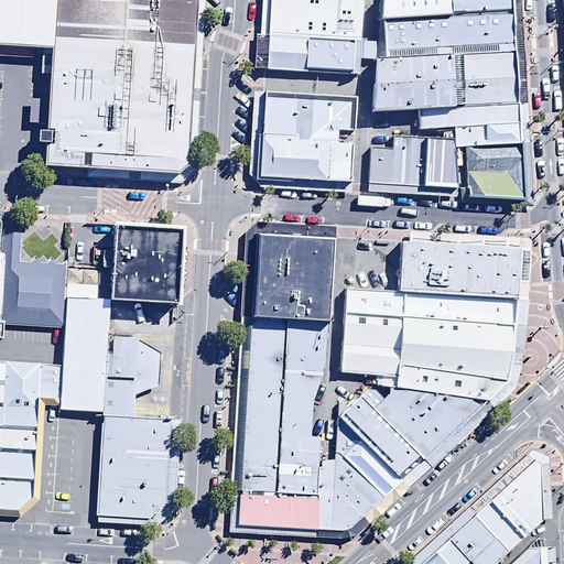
[(54,35),(55,0),(0,0),(0,51),(52,55),(54,35)]
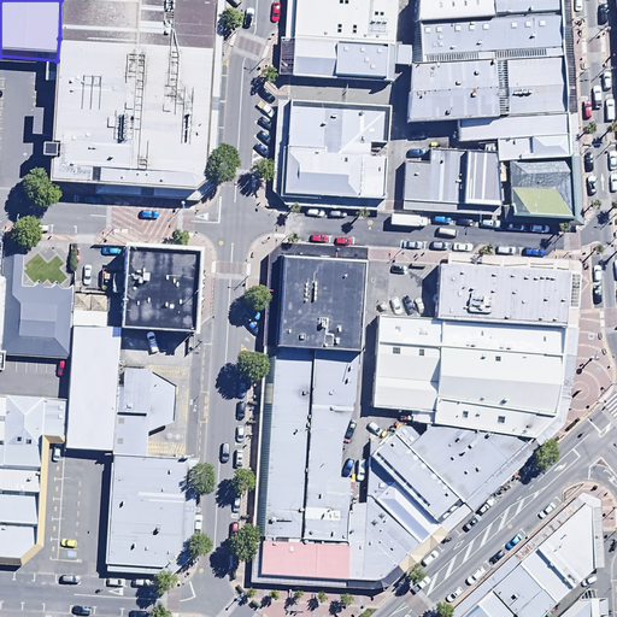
[(60,0),(59,39),(216,47),(218,0),(60,0)]
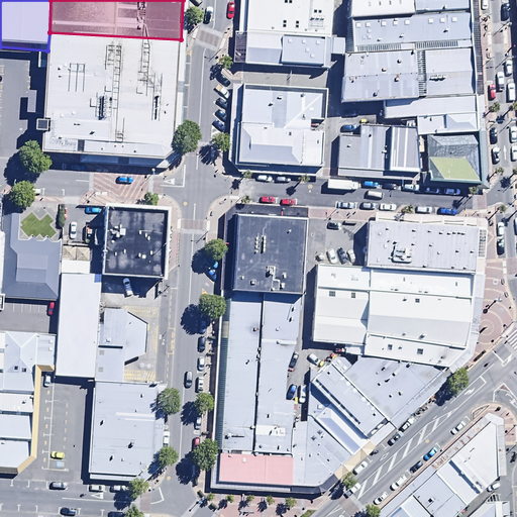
[(328,45),(333,0),(243,0),(240,37),(328,45)]
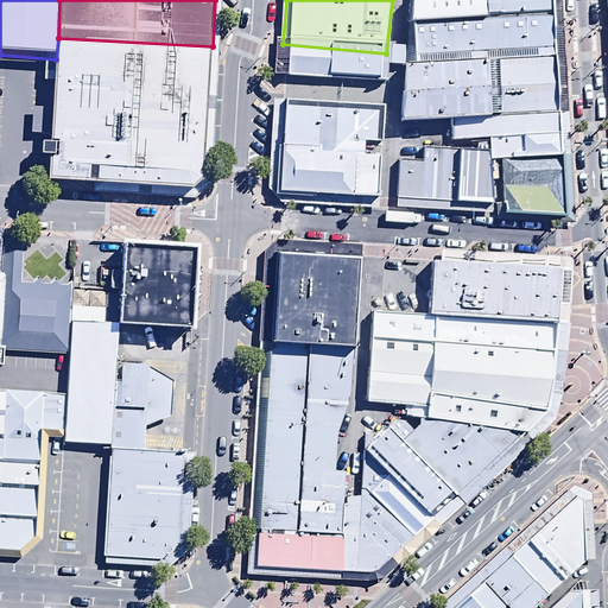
[(404,0),(400,58),(487,54),(551,48),(549,0),(404,0)]
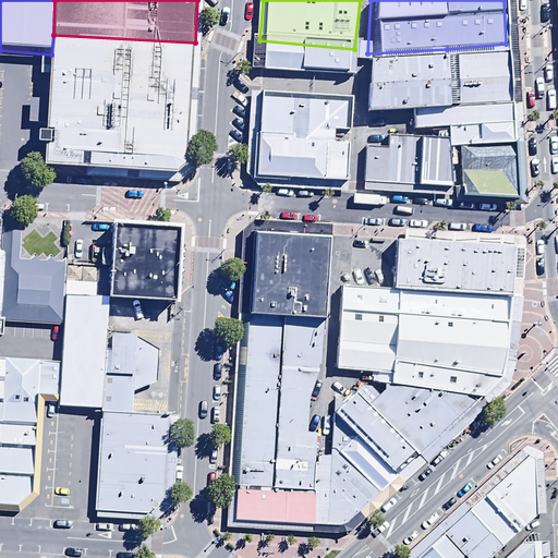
[(195,43),(53,35),(51,55),(44,168),(177,176),(186,164),(195,43)]
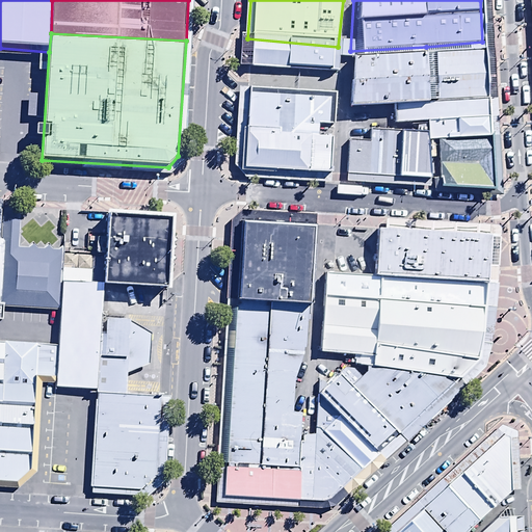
[(338,47),(247,38),(243,86),(336,90),(338,47)]
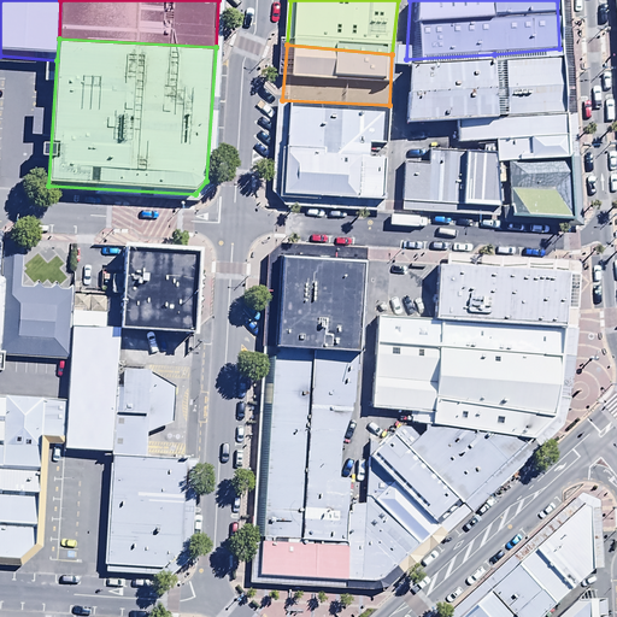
[(494,54),(499,116),(562,109),(559,48),(494,54)]
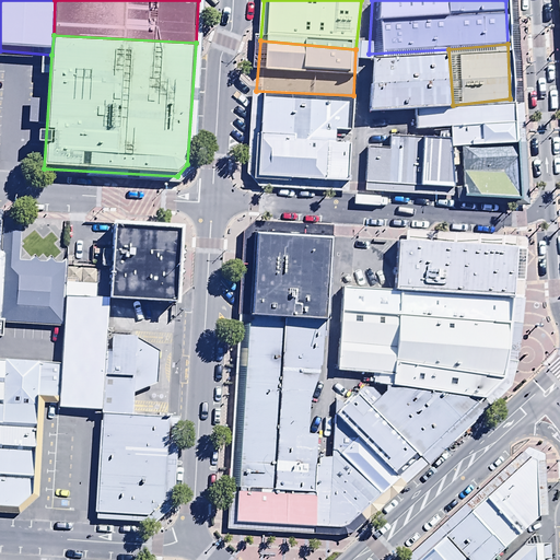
[(453,105),(448,49),(369,54),(365,113),(415,109),(453,105)]
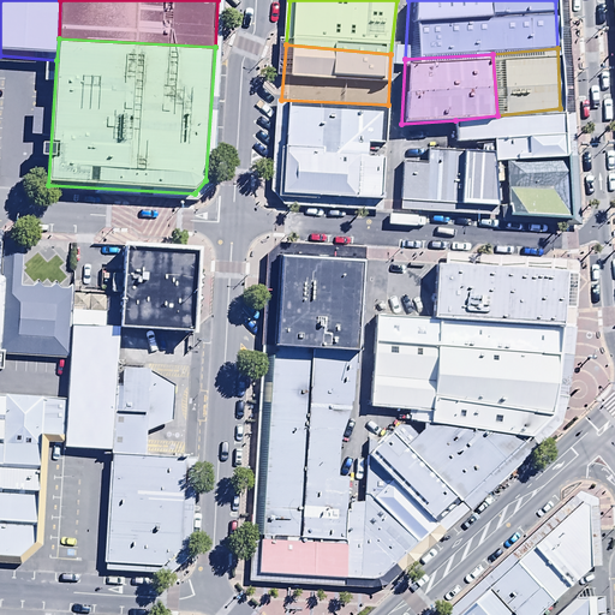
[(388,105),(281,100),(274,199),(382,204),(388,105)]
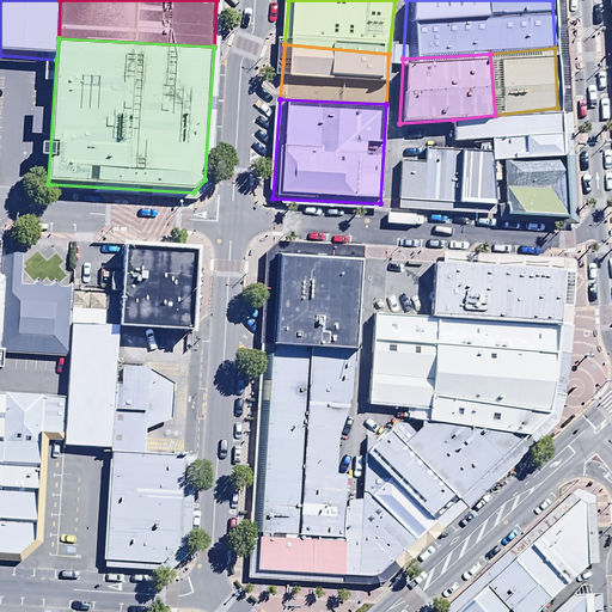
[(503,155),(564,154),(557,108),(495,115),(453,120),(456,154),(503,155)]
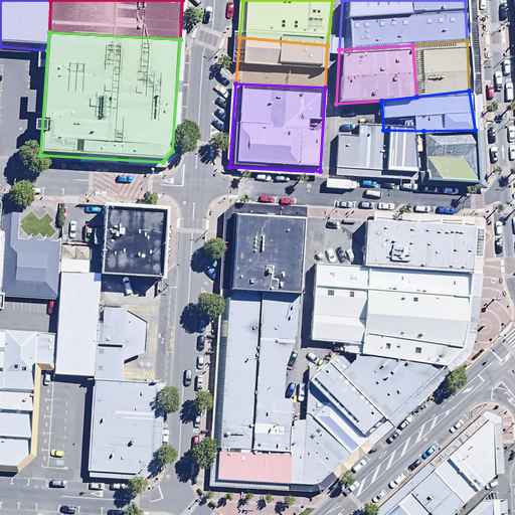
[(425,182),(423,131),(383,130),(336,130),(334,177),(380,180),(425,182)]
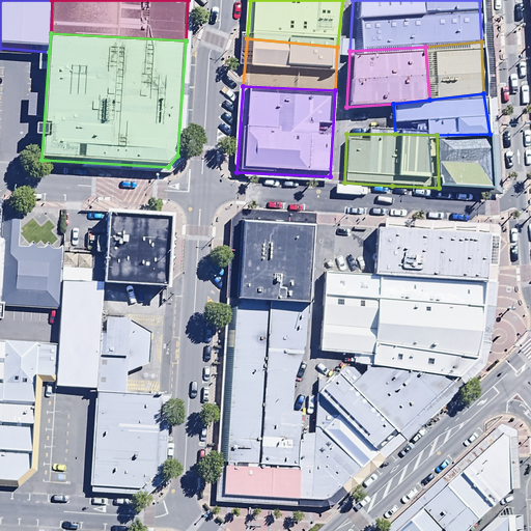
[(437,135),(439,188),(493,189),(490,134),(437,135)]
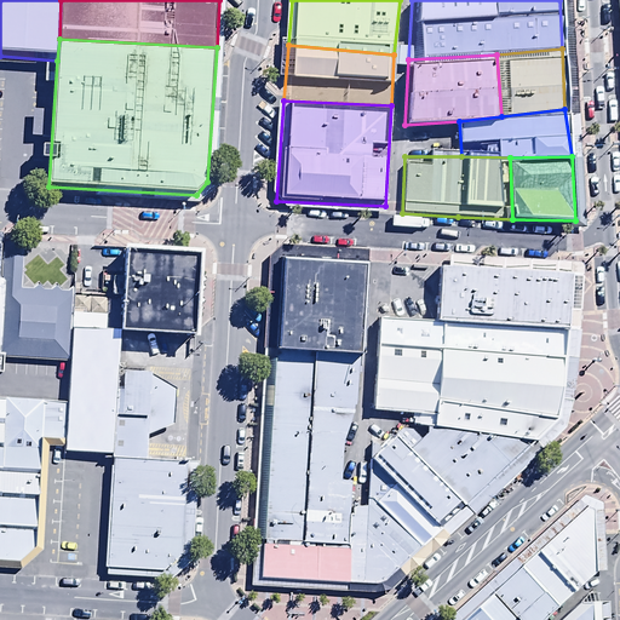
[(28,242),(0,240),(0,375),(11,377),(12,357),(72,361),(74,313),(75,291),(26,288),(28,242)]
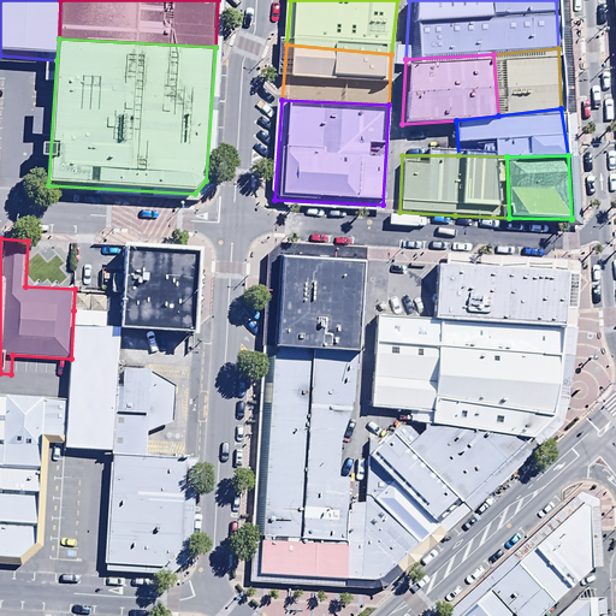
[(123,324),(195,329),(200,250),(128,246),(123,313),(123,324)]
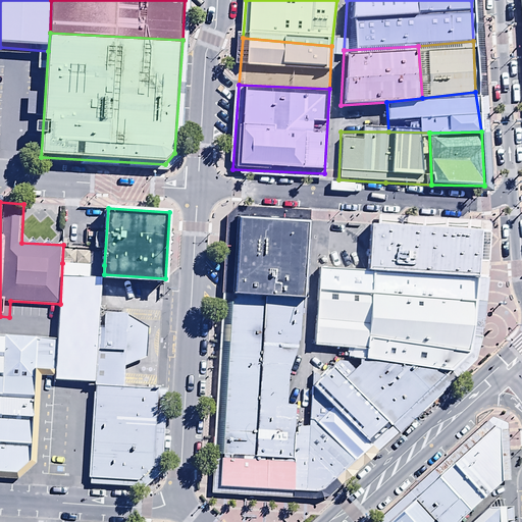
[(229,302),(304,307),(309,217),(233,213),(229,302)]
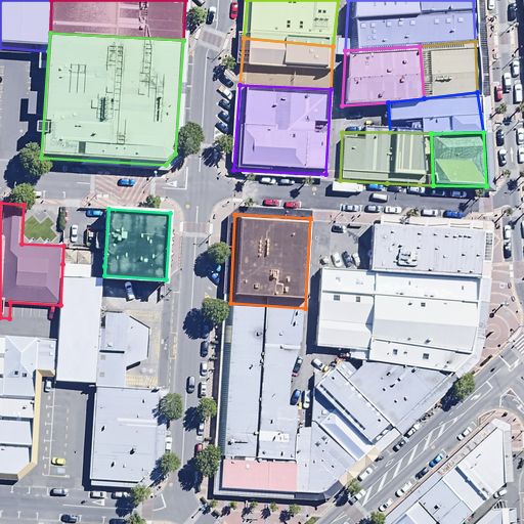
[(367,273),(488,281),(489,264),(492,227),(369,220),(367,273)]
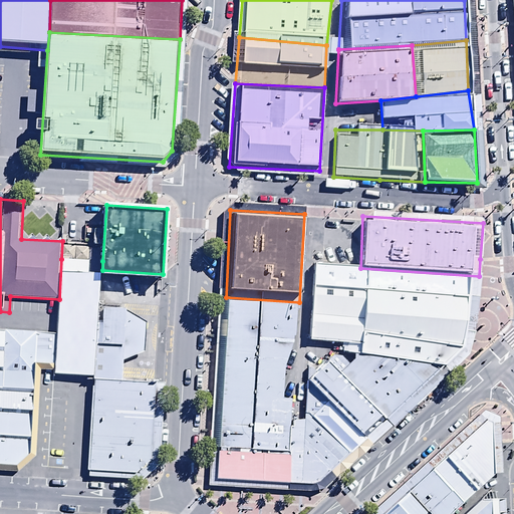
[(102,261),(61,259),(59,299),(57,335),(55,373),(95,376),(98,300),(102,270),(102,261)]
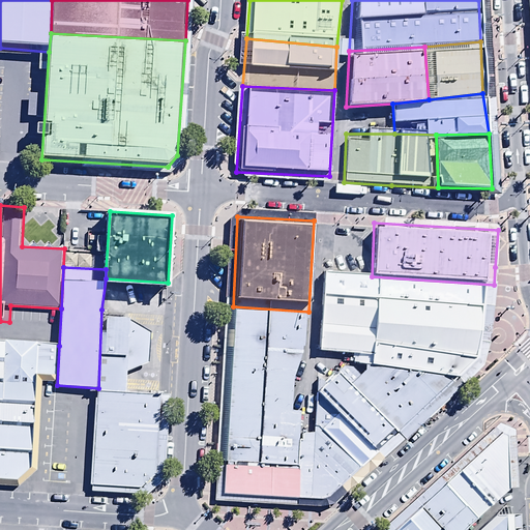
[(494,285),(372,276),(326,275),(321,357),(360,361),(468,381),(489,361),(494,285)]
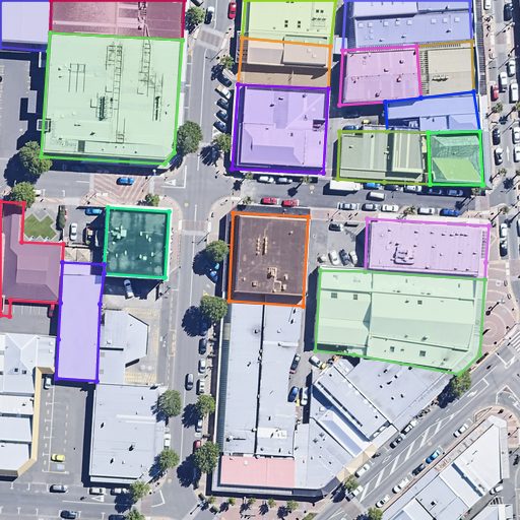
[(221,453),(296,457),(299,402),(303,306),(229,301),(221,453)]
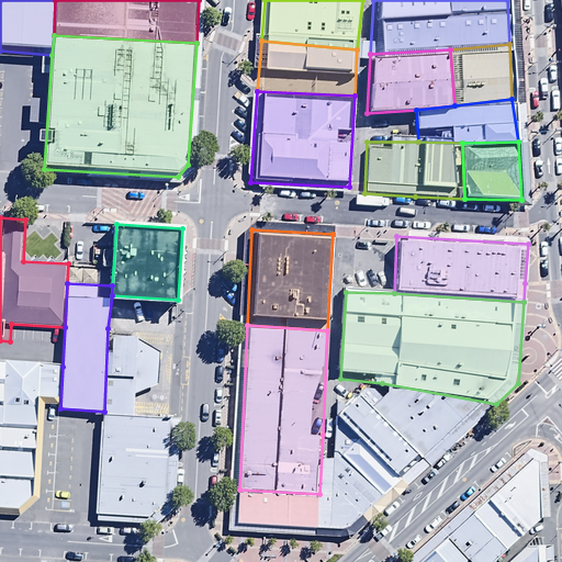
[(135,413),(136,394),(139,329),(108,328),(104,412),(135,413)]
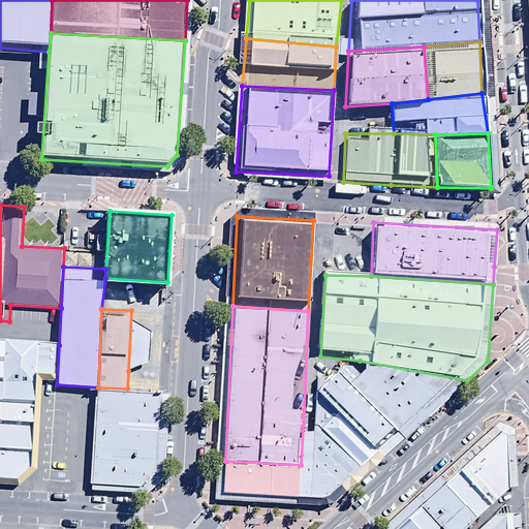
[(152,330),(131,310),(128,371),(151,363),(152,330)]
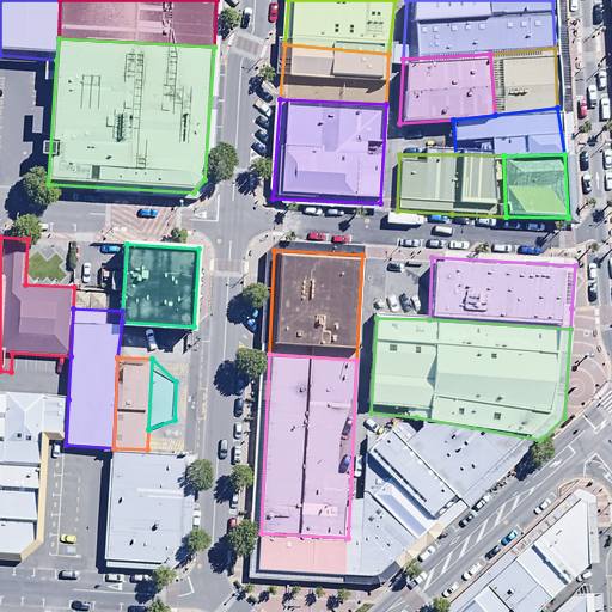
[(0,441),(43,445),(66,445),(68,399),(0,395),(0,441)]
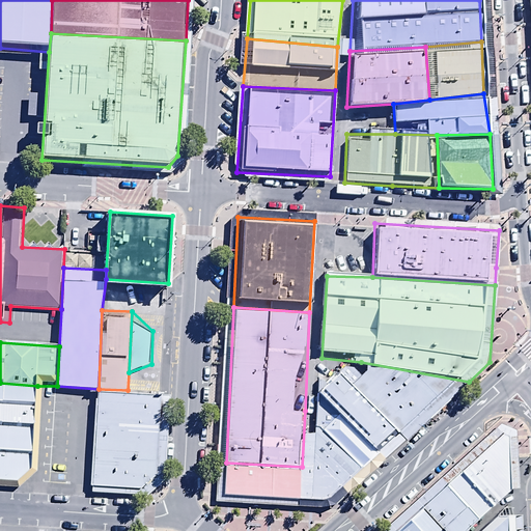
[(469,382),(361,362),(344,379),(407,442),(469,382)]
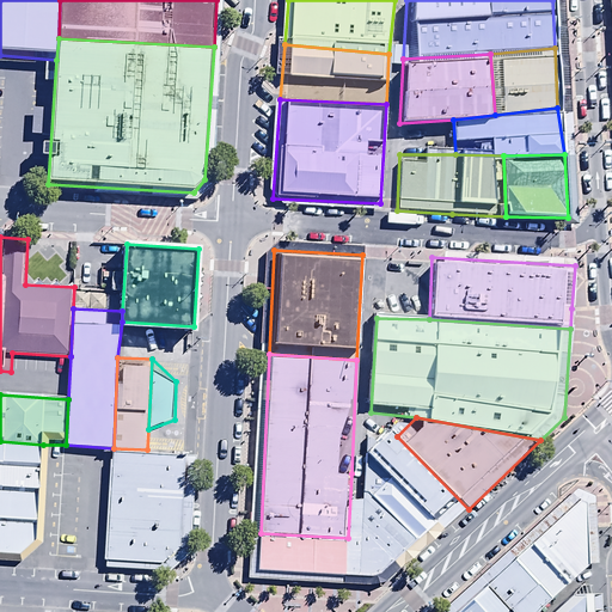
[(469,509),(397,436),(352,473),(427,550),(469,509)]
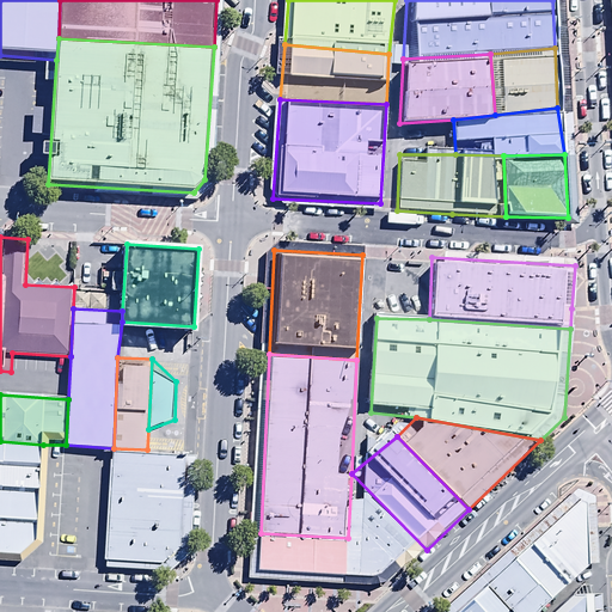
[(43,445),(0,441),(0,560),(20,561),(40,539),(43,445)]
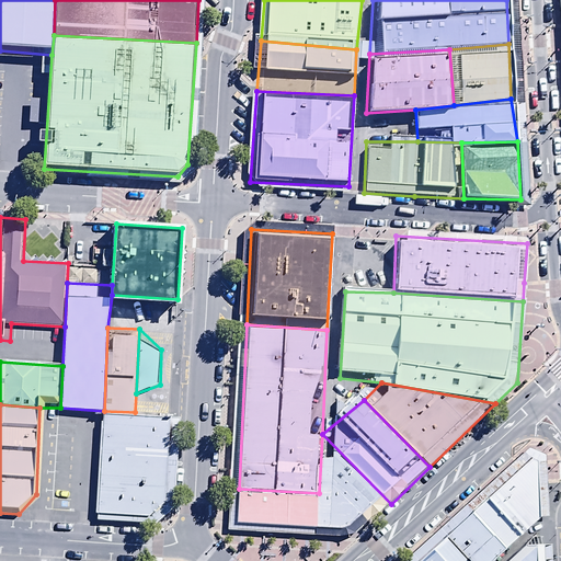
[(135,412),(104,411),(98,519),(148,522),(170,503),(174,413),(135,412)]
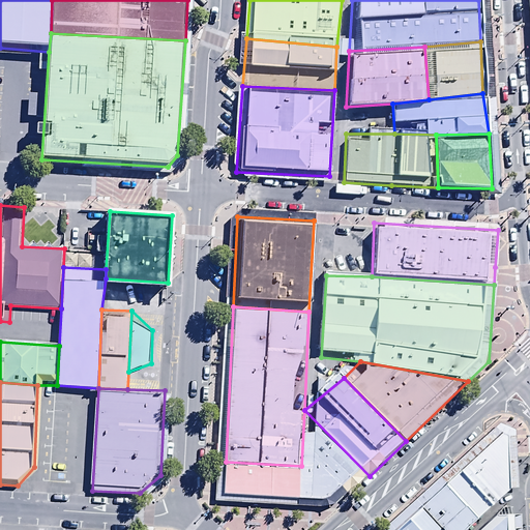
[(370,476),(304,410),(301,466),(298,513),(329,513),(370,476)]
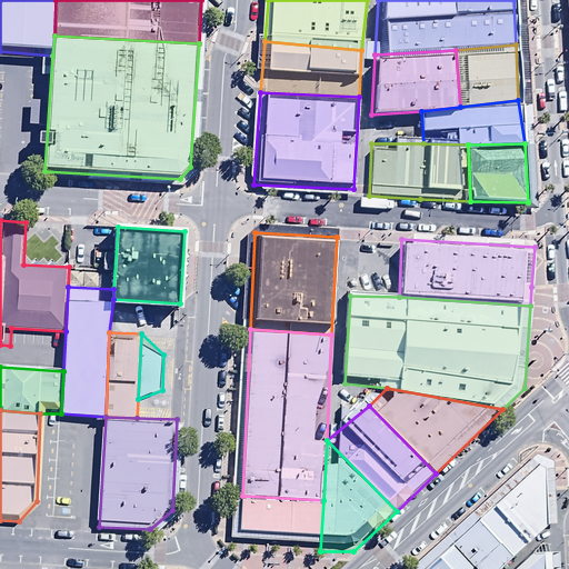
[(535,547),(551,532),(549,466),(496,505),(535,547)]
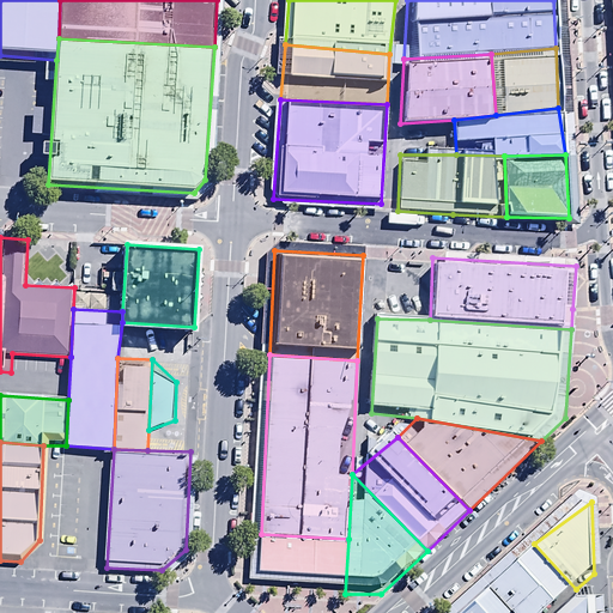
[(349,539),(261,534),(258,588),(345,594),(349,539)]
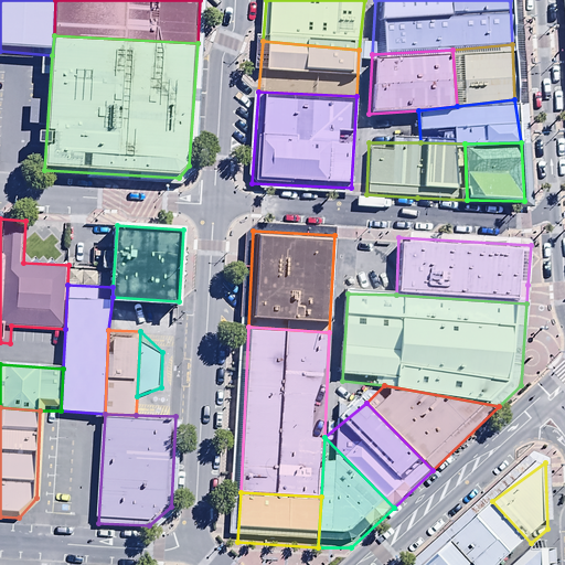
[(503,564),(531,543),(492,501),(450,536),(476,564),(503,564)]
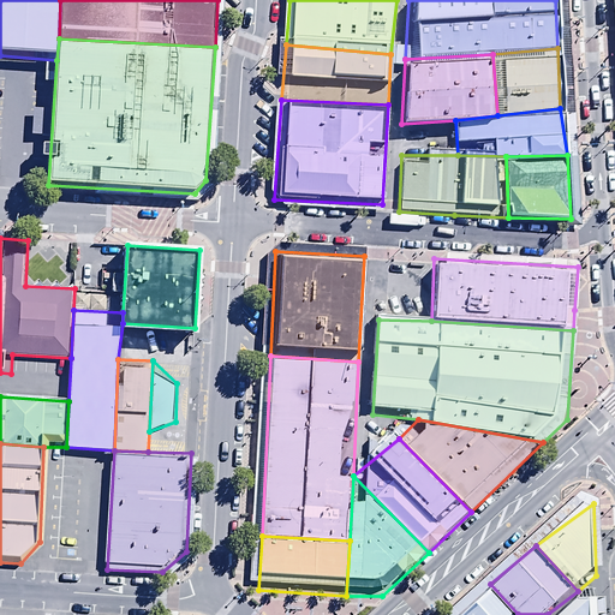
[(518,614),(490,584),(458,614),(518,614)]
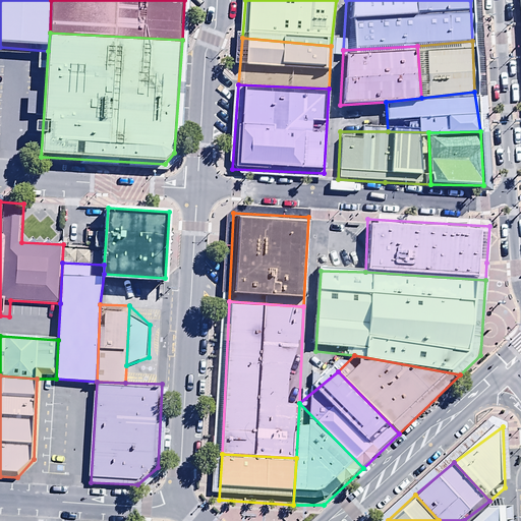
[(509,520),(510,510),(496,503),(474,520),(509,520)]
